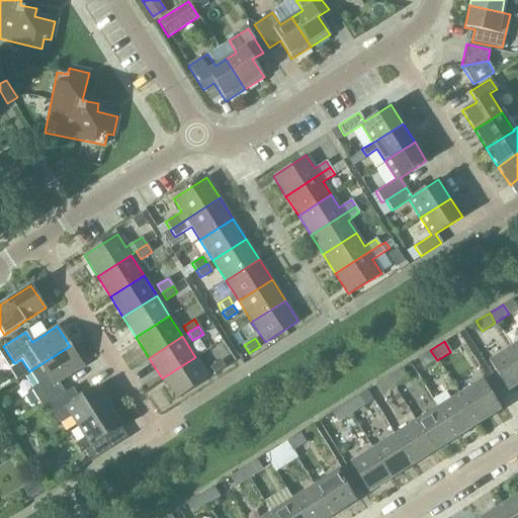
[(42,407),(47,404),(65,393),(58,382),(83,366),(70,346),(29,371),(37,384),(30,389),(42,407)]
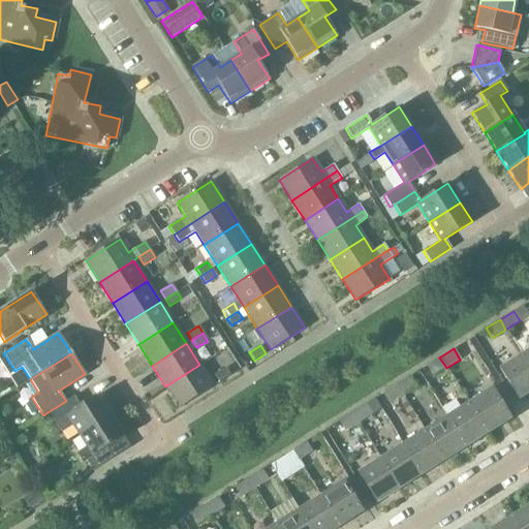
[(518,400),(528,392),(528,366),(522,354),(498,369),(518,400)]
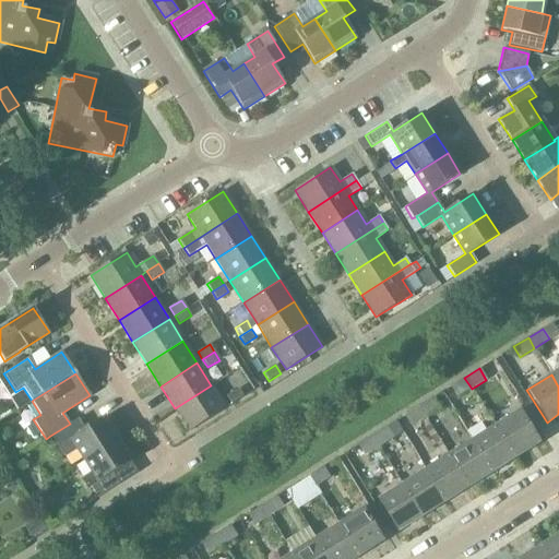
[(472,389),(470,385),(464,378),(450,387),(458,397),(472,389)]
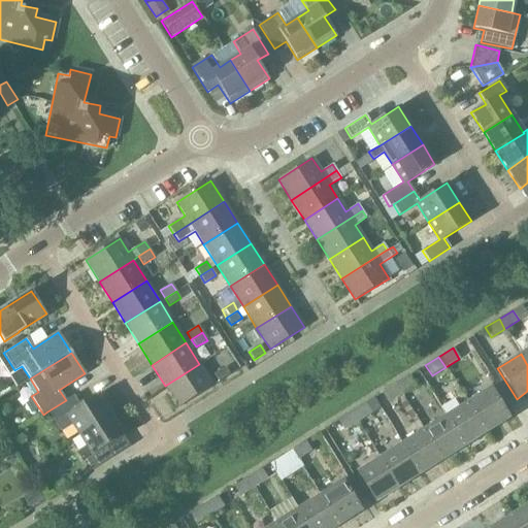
[(199,364),(165,386),(178,407),(212,385),(199,364)]
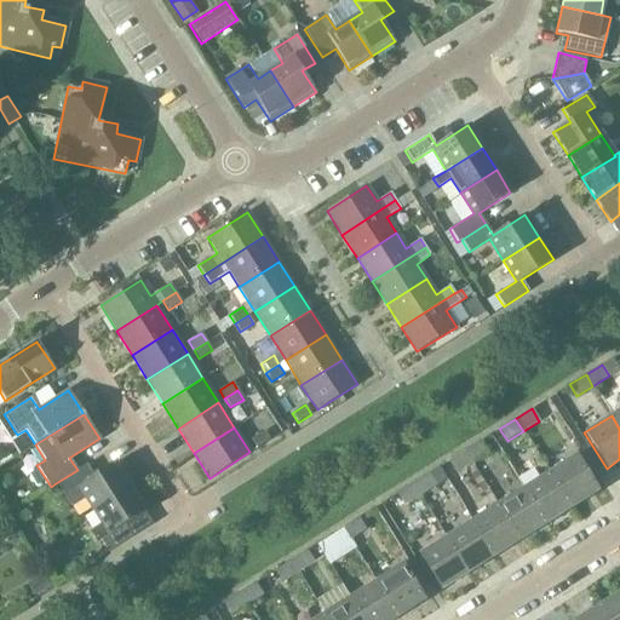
[(257,448),(269,440),(264,431),(251,440),(257,448)]
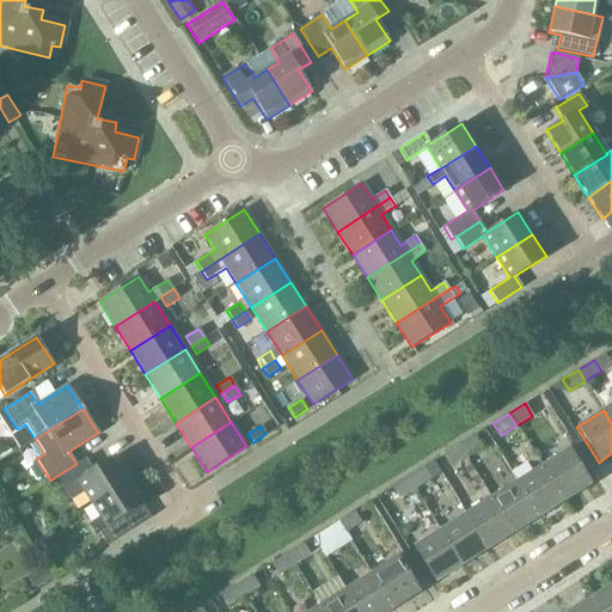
[(458,446),(465,458),(481,447),(473,435),(458,446)]
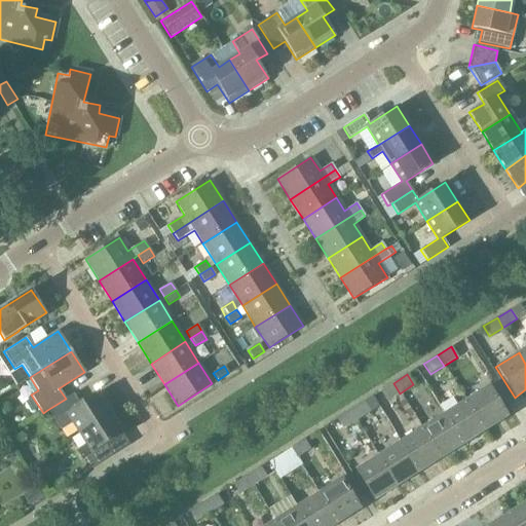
[(387,402),(400,393),(393,383),(380,391),(387,402)]
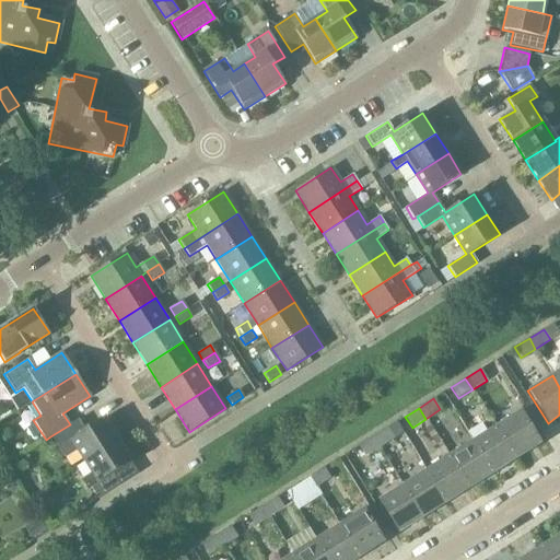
[(497,428),(516,461),(541,445),(521,412),(497,428)]
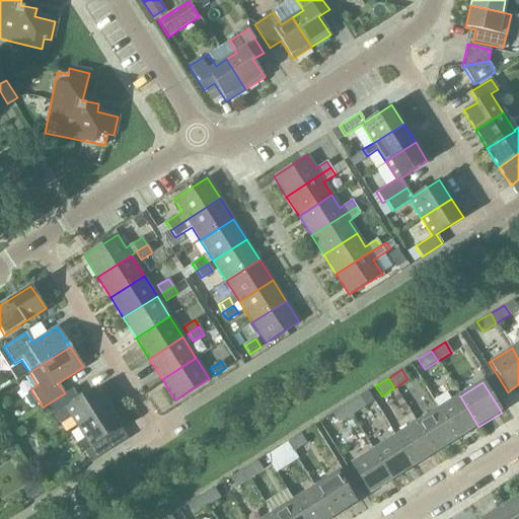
[(78,427),(108,408),(96,388),(79,398),(72,388),(65,393),(47,404),(60,425),(72,417),(78,427)]
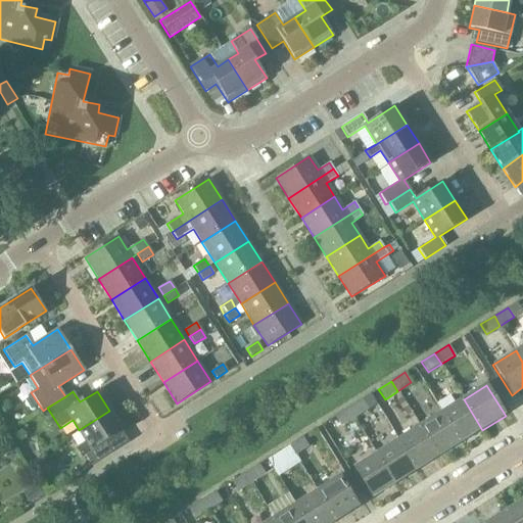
[(461,443),(482,430),(464,399),(441,413),(461,443)]
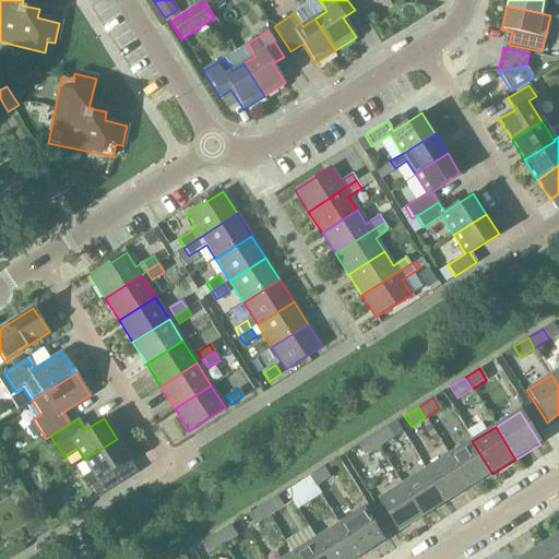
[(372,437),(379,448),(393,438),(387,428),(372,437)]
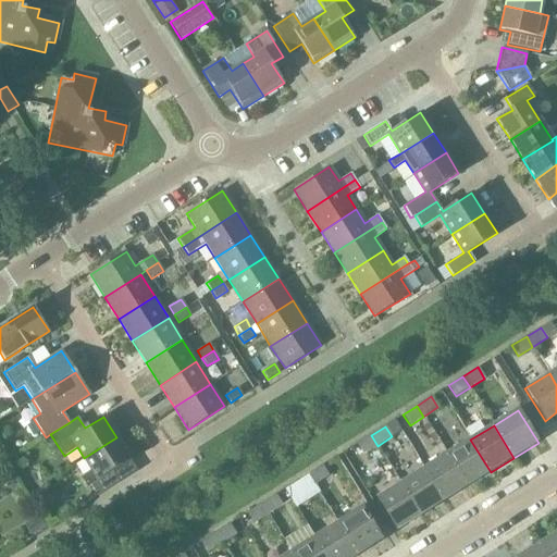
[(363,455),(378,446),(371,435),(357,445),(363,455)]
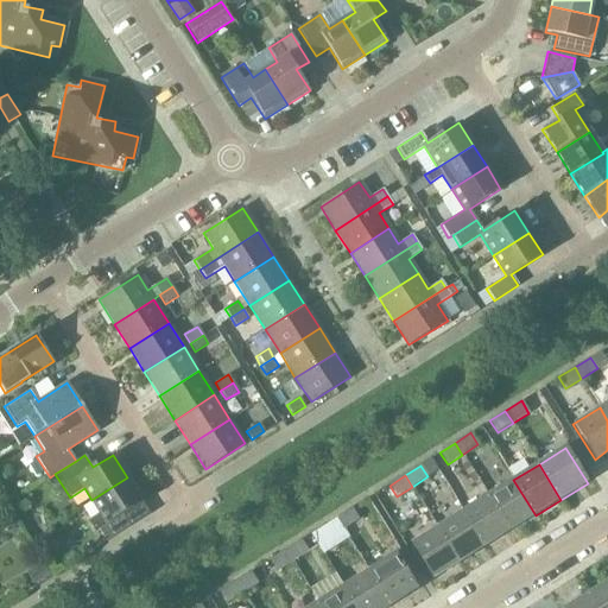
[(106,542),(130,526),(122,514),(143,501),(127,477),(92,500),(101,513),(88,521),(95,532),(99,530),(106,542)]
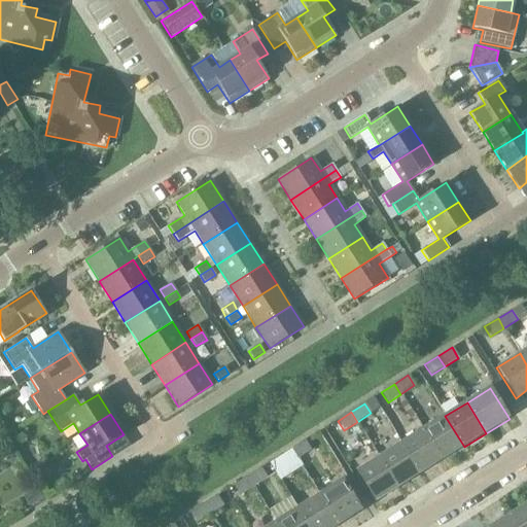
[(443,460),(464,447),(445,416),(423,429),(443,460)]
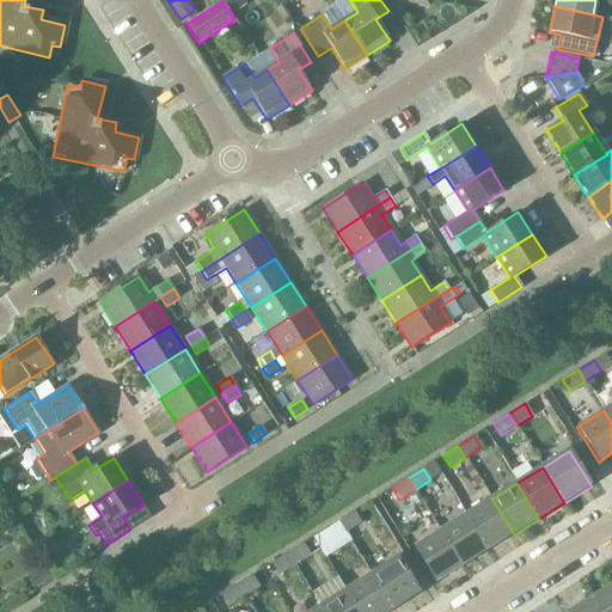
[(488,551),(514,534),(491,499),(466,515),(488,551)]
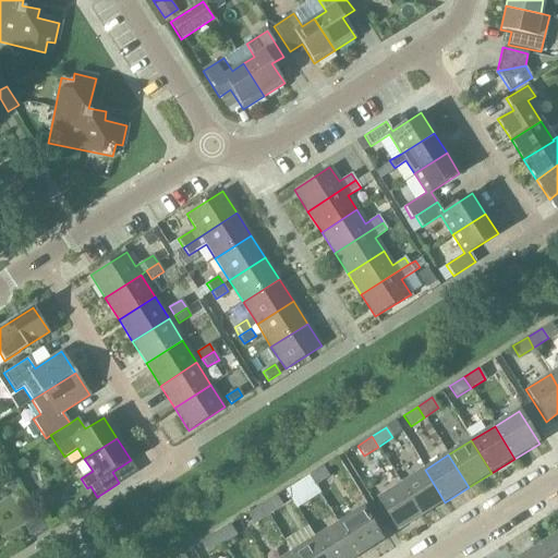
[(308,476),(315,486),(329,477),(323,468),(308,476)]
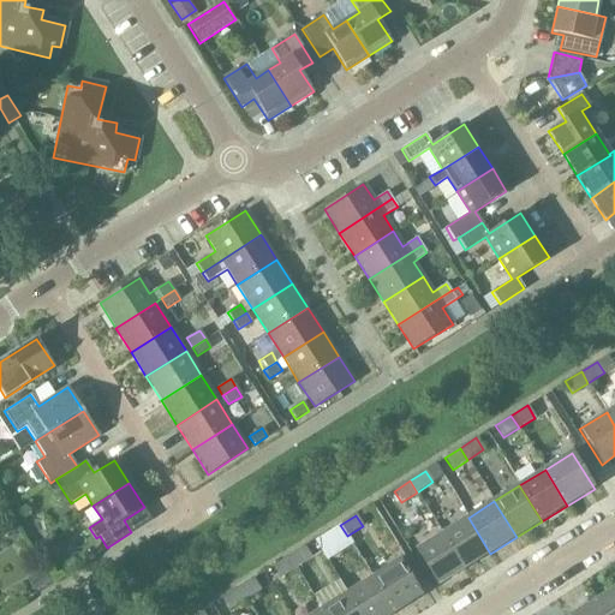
[(465,569),(490,554),(469,518),(442,533),(465,569)]
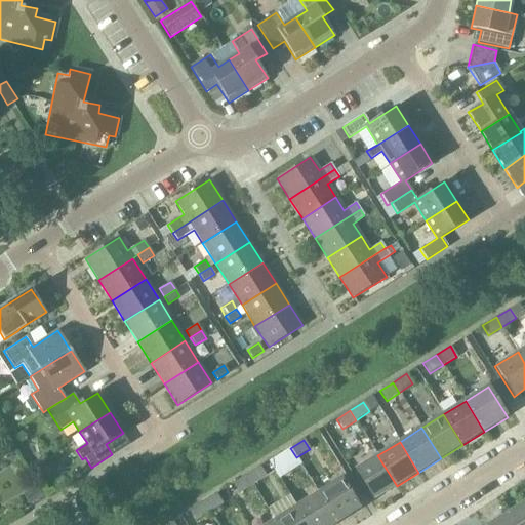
[(374,500),(397,486),(377,455),(355,470),(374,500)]
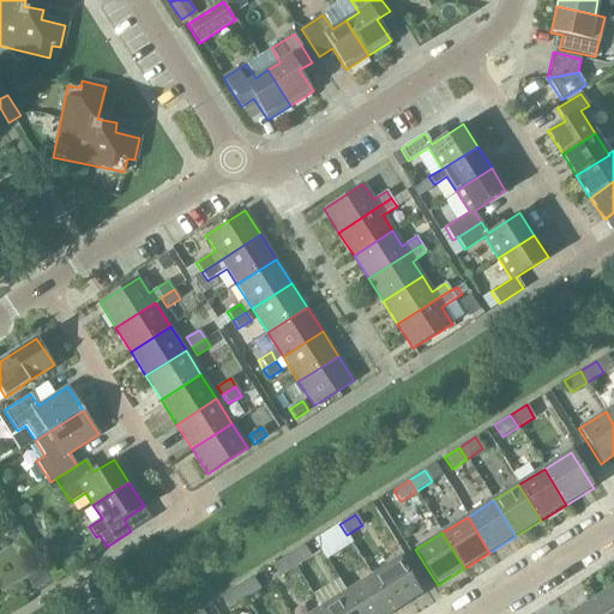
[(288,555),(295,567),(311,558),(304,546),(288,555)]
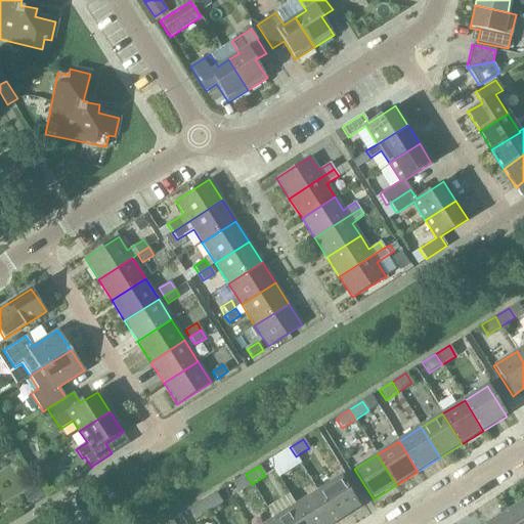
[(238,492),(252,484),(246,474),(232,483),(238,492)]
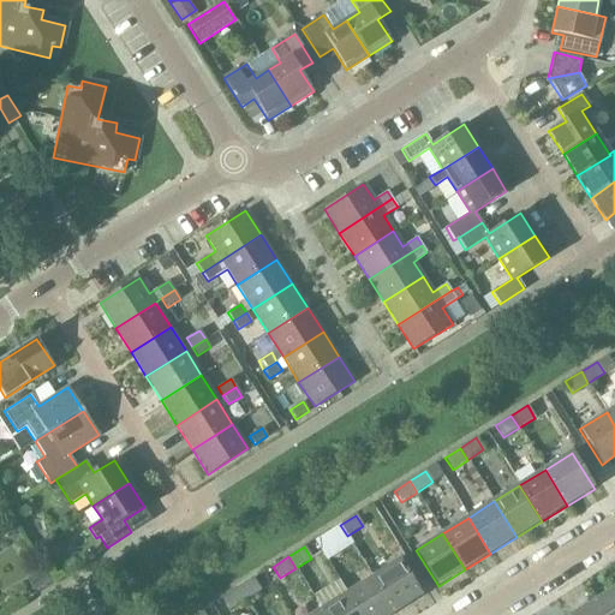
[(372,577),(395,613),(422,596),(399,560),(372,577)]
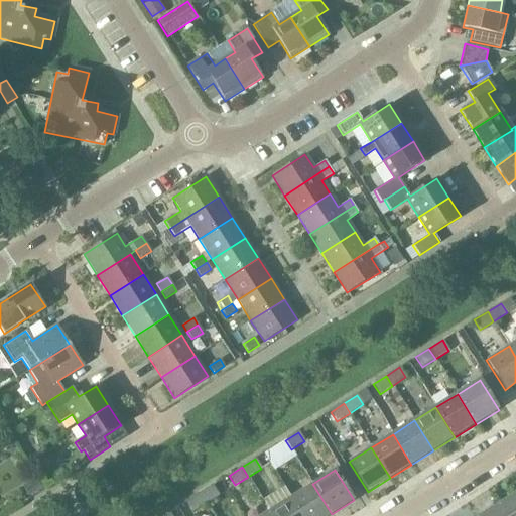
[(302,515),(328,515),(332,514),(312,484),(290,497),(302,515)]
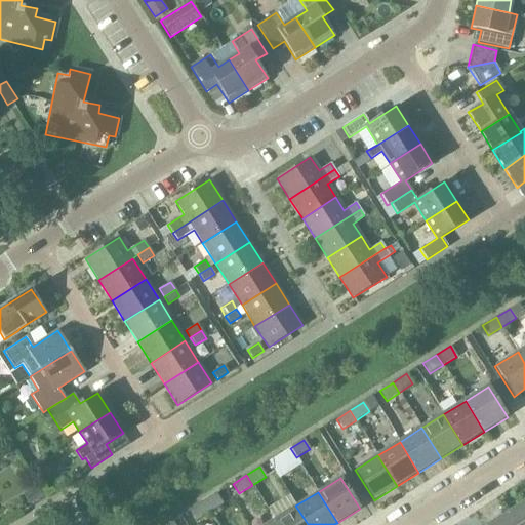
[(202,502),(208,513),(223,503),(216,494),(202,502)]
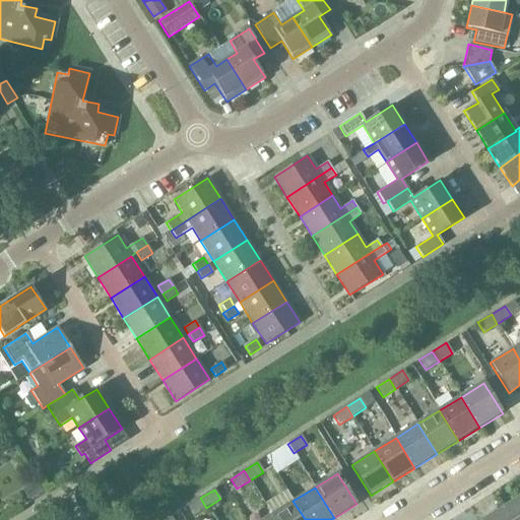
[(519,519),(519,497),(502,509),(509,519),(519,519)]
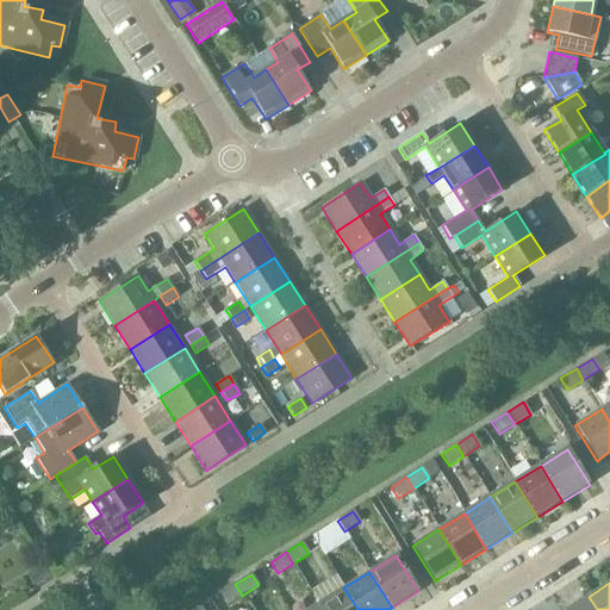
[(235,584),(219,593),(226,605),(242,596),(235,584)]
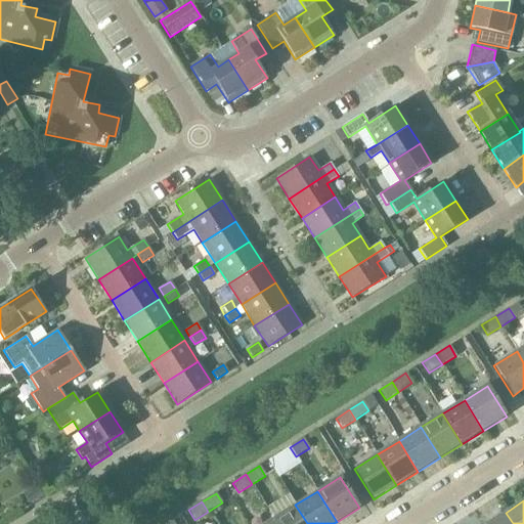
[(276,523),(307,523),(295,505),(273,519),(276,523)]
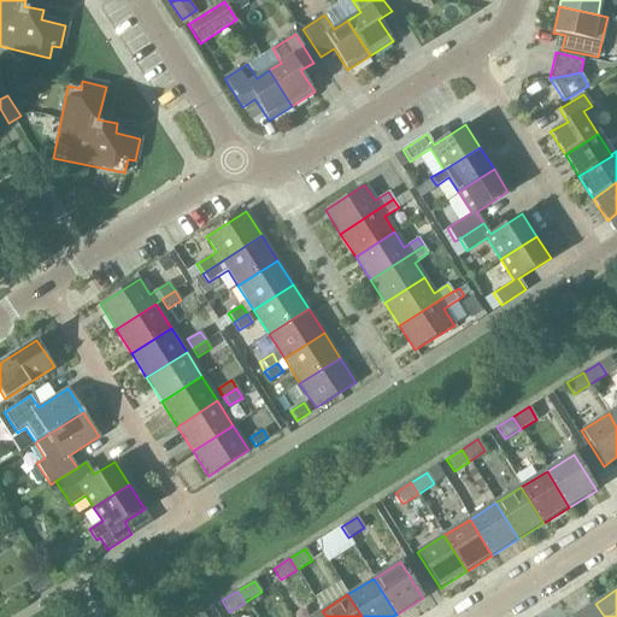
[(604,616),(595,604),(573,616),(604,616)]
